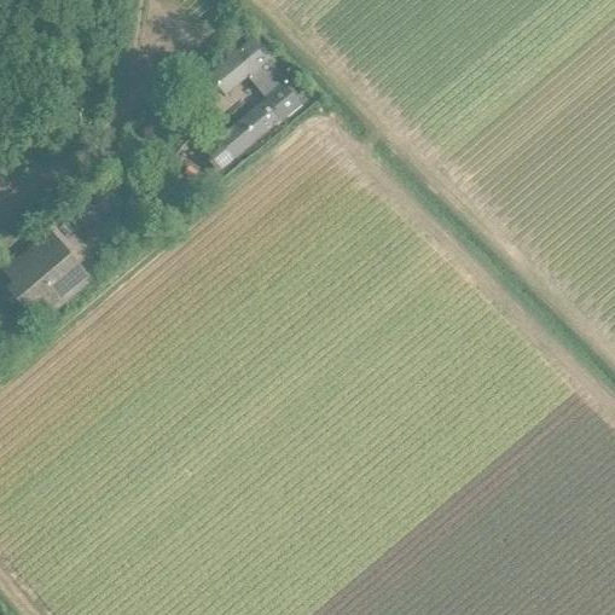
[(255,36),(210,74),(225,92),(248,74),(285,120),(308,100),(302,92),(299,96),(271,62),(273,59),(255,36)]
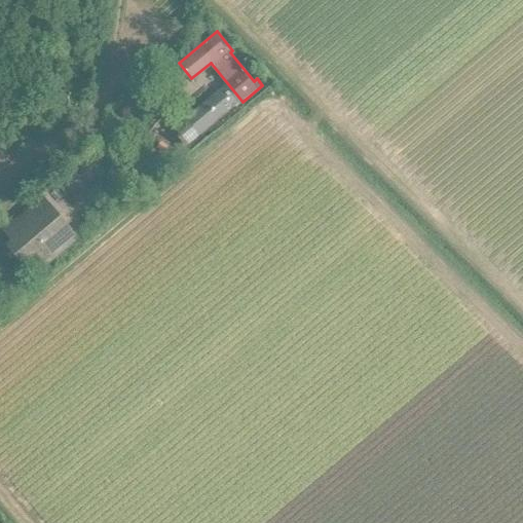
[(199,132),(237,101),(224,84),(186,115),(199,132)]
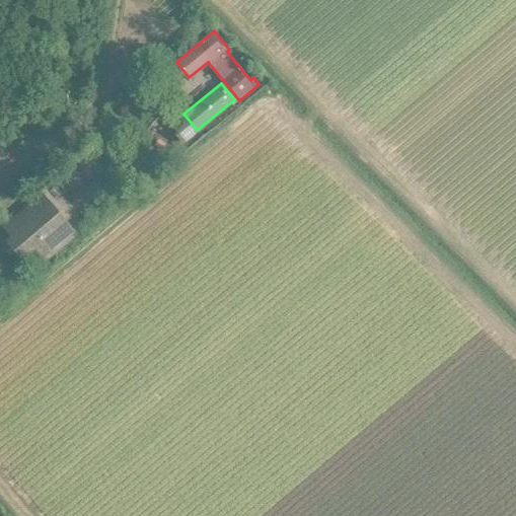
[(188,143),(182,136),(192,130),(185,120),(175,126),(174,125),(171,127),(183,145),(188,143)]
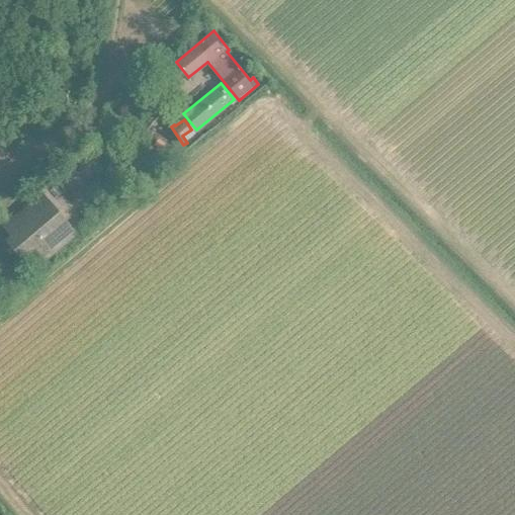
[(78,234),(43,191),(2,226),(11,236),(5,241),(32,272),(78,234)]
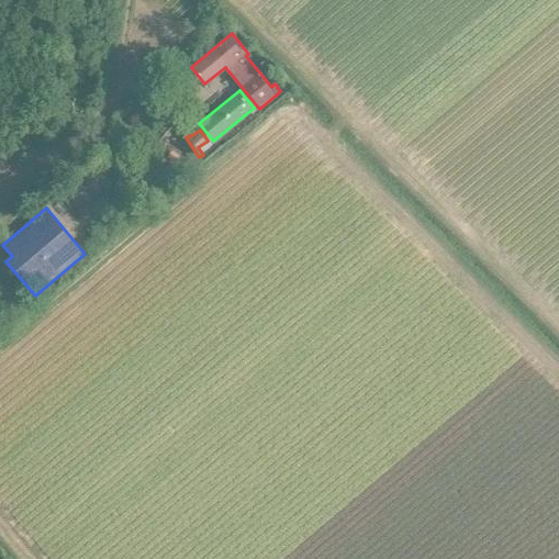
[(0,297),(7,304),(23,291),(0,263),(0,297)]
